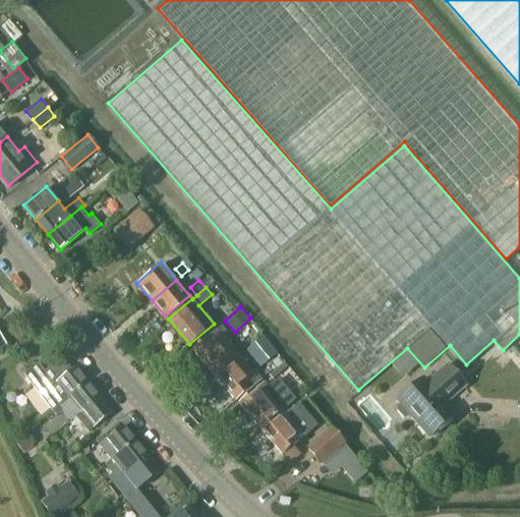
[(239,351),(218,327),(192,348),(214,372),(239,351)]
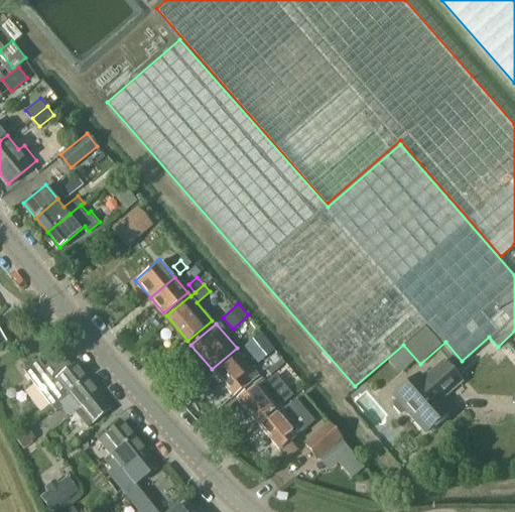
[(261,332),(245,345),(259,362),(275,349),(261,332)]
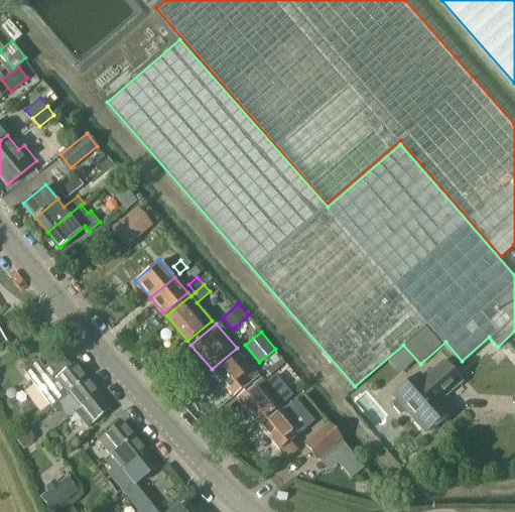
[(258,374),(237,348),(212,369),(234,395),(258,374)]
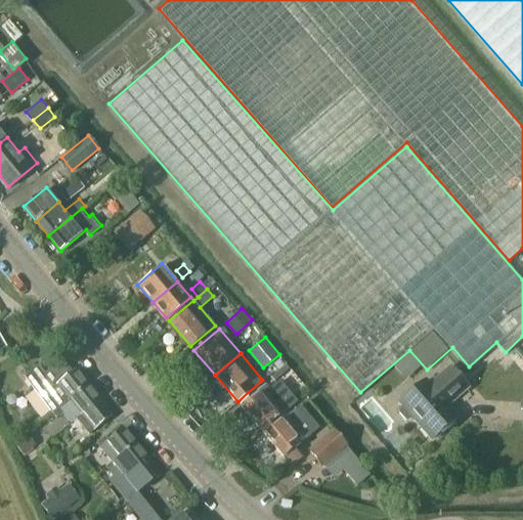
[(48,376),(40,364),(26,376),(53,410),(88,383),(77,369),(54,386),(46,377),(48,376)]
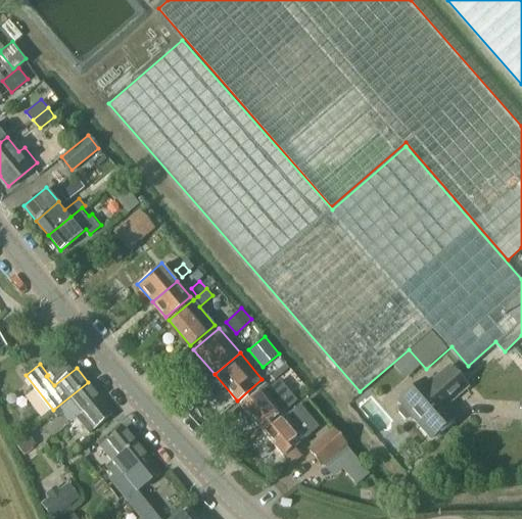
[(445,400),(452,395),(454,397),(468,385),(451,365),(430,382),(426,378),(400,399),(404,403),(401,405),(399,410),(406,418),(411,417),(414,415),(432,436),(457,414),(445,400)]
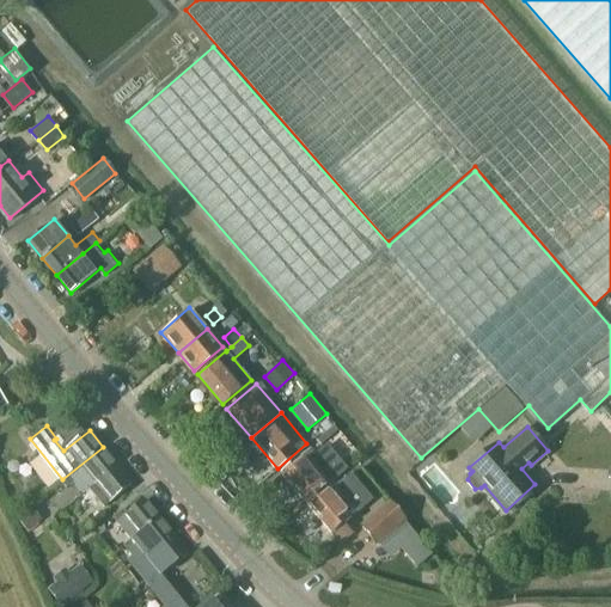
[(310,447),(281,472),(306,501),(335,476),(346,467),(325,443),(315,452),(310,447)]
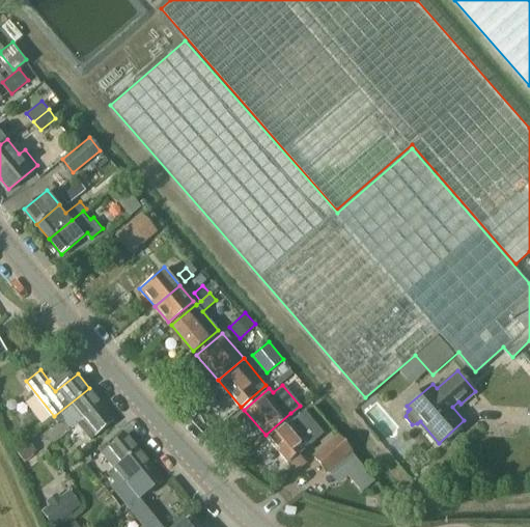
[(89,388),(54,416),(54,417),(58,422),(64,417),(73,427),(74,426),(102,404),(89,388)]
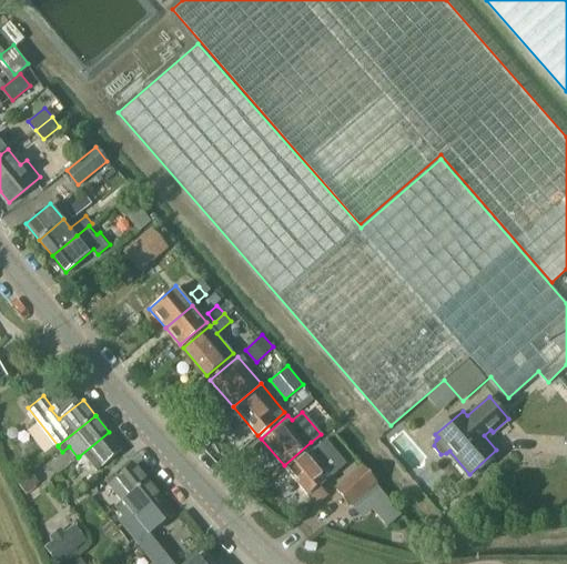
[(200,425),(191,432),(196,439),(204,431),(200,425)]
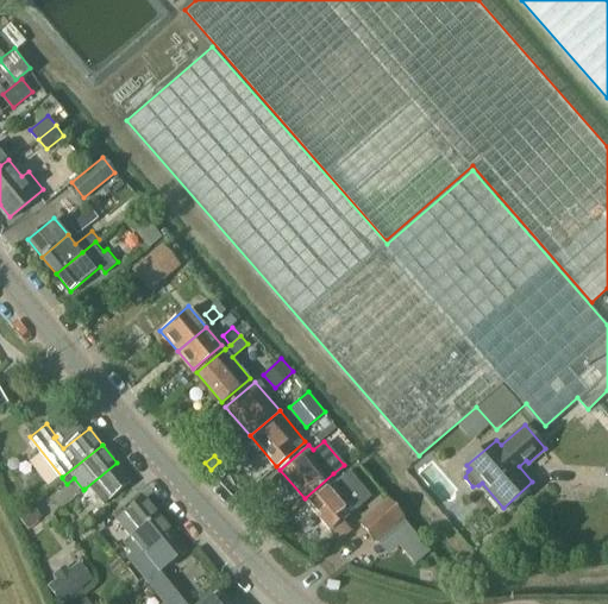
[(105,502),(131,479),(117,463),(85,489),(91,484),(105,502)]
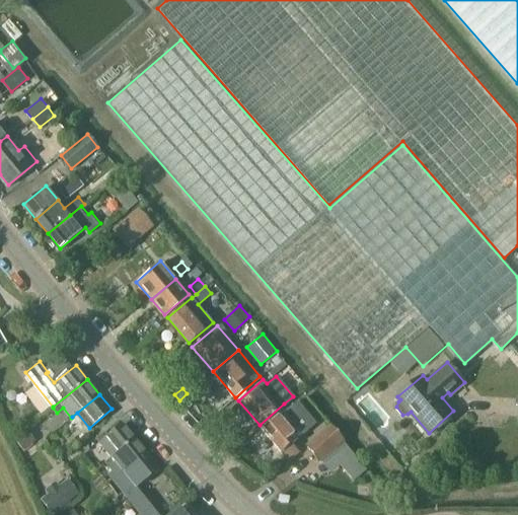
[(188,395),(181,400),(188,408),(194,402),(188,395)]
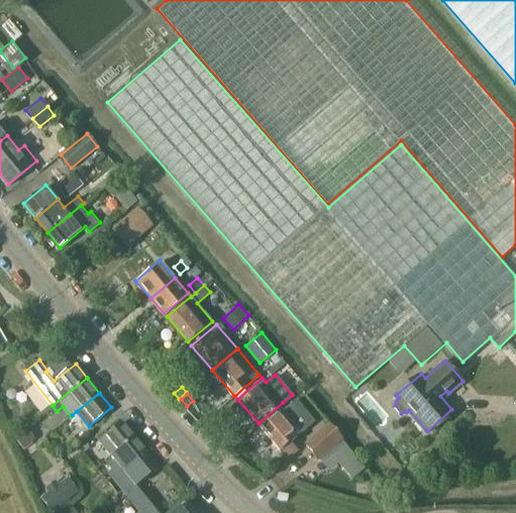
[(286,405),(283,402),(259,423),(281,448),(314,419),(296,397),(286,405)]
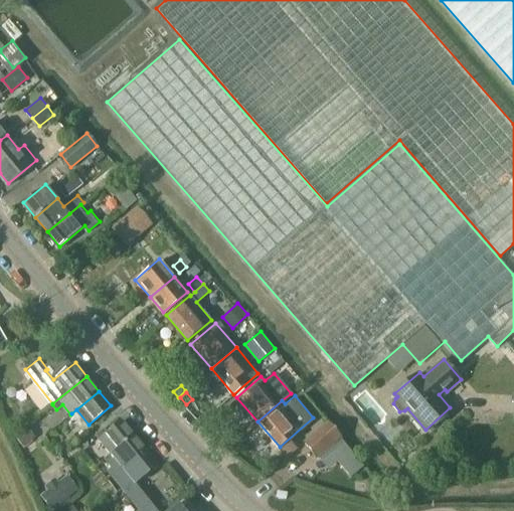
[(112,452),(134,434),(123,419),(100,438),(112,452)]
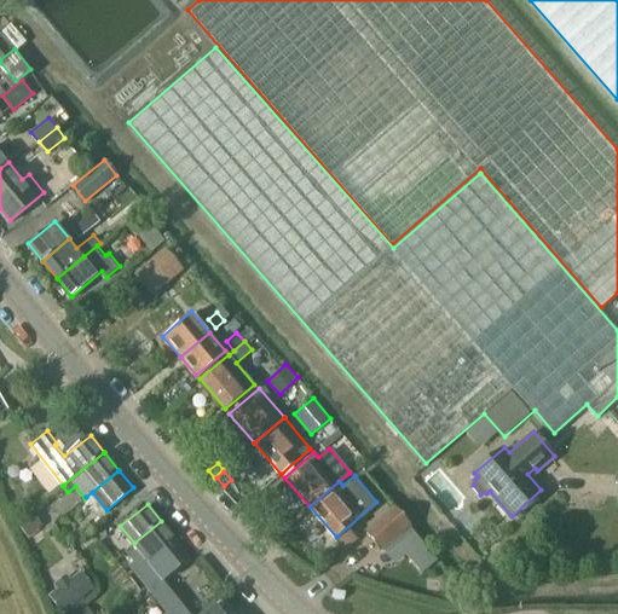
[(383,551),(413,527),(396,507),(367,531),(383,551)]
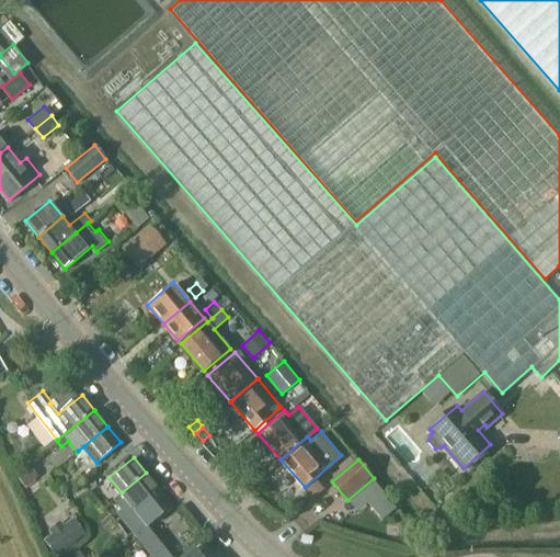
[(36,476),(27,465),(18,474),(25,484),(36,476)]
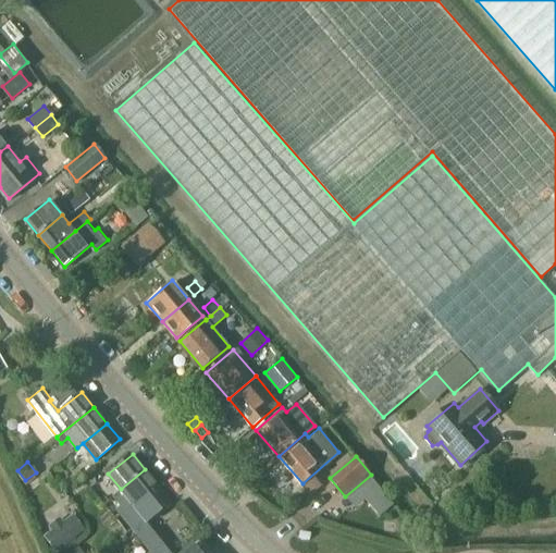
[(123,515),(158,486),(145,469),(121,489),(121,490),(114,495),(121,504),(116,507),(123,515)]
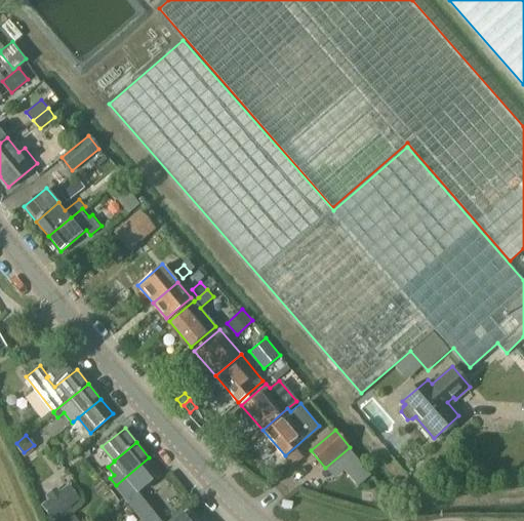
[(143,495),(138,491),(161,473),(149,457),(116,485),(145,520),(163,520),(164,520),(144,494),(143,495)]
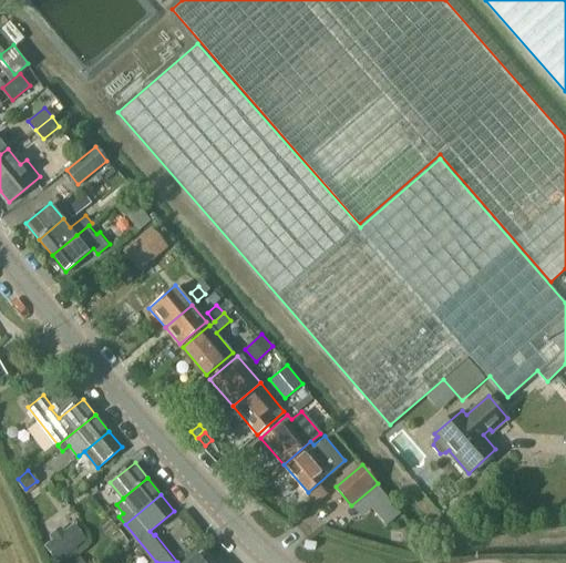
[(78,546),(88,539),(75,523),(65,531),(61,525),(50,534),(53,539),(44,546),(57,562),(65,554),(69,558),(80,550),(78,546)]
